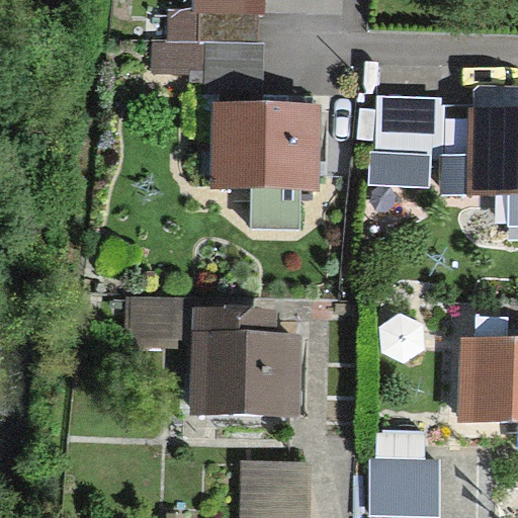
[(178,45),(240,44),(239,4),(177,5),(178,45)]
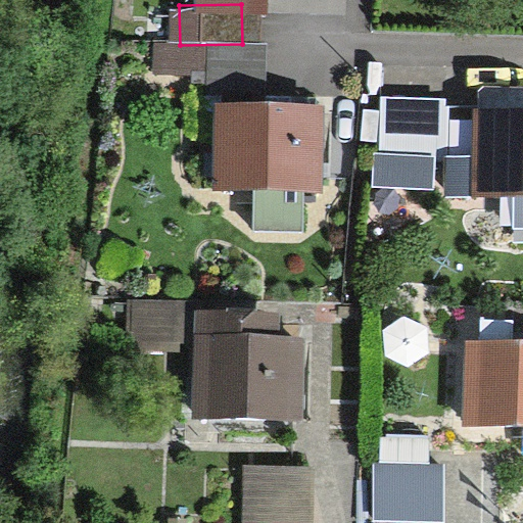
[(460,194),(522,194),(522,116),(520,116),(520,90),(369,90),(369,159),(460,159),(460,194)]
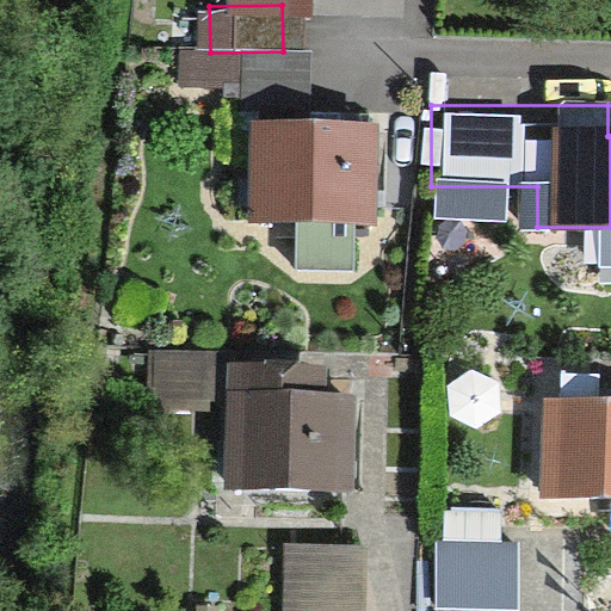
[(355,173),(353,128),(233,130),(234,227),(344,226),(343,174),(355,173)]
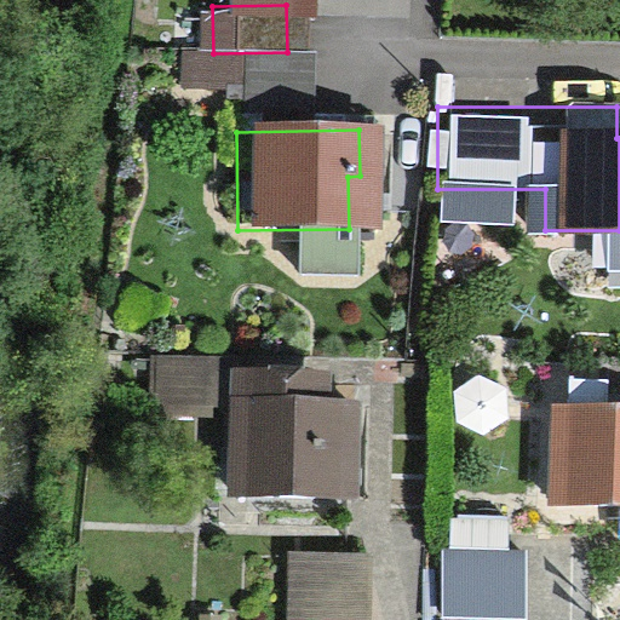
[(369,254),(310,254),(310,286),(369,287),(369,254)]
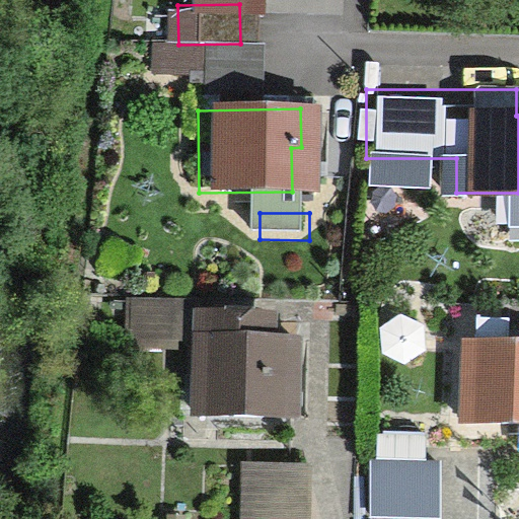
[(194,349),(193,412),(303,414),(304,334),(278,334),(278,308),(223,307),(223,297),(134,295),(133,348),(194,349)]
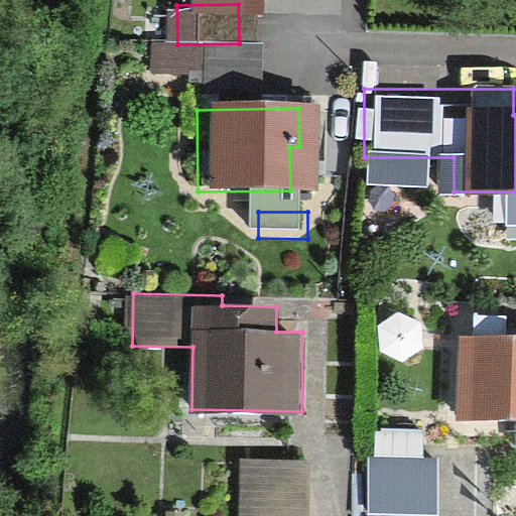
[(485,344),(441,345),(443,420),(515,418),(515,343),(510,343),(510,329),(485,330),(485,344)]
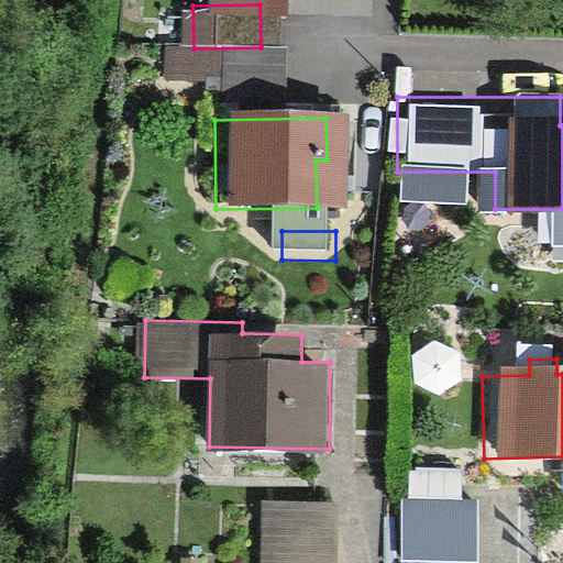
[(476,498),(401,499),(403,562),(454,562),(477,562),(476,498)]
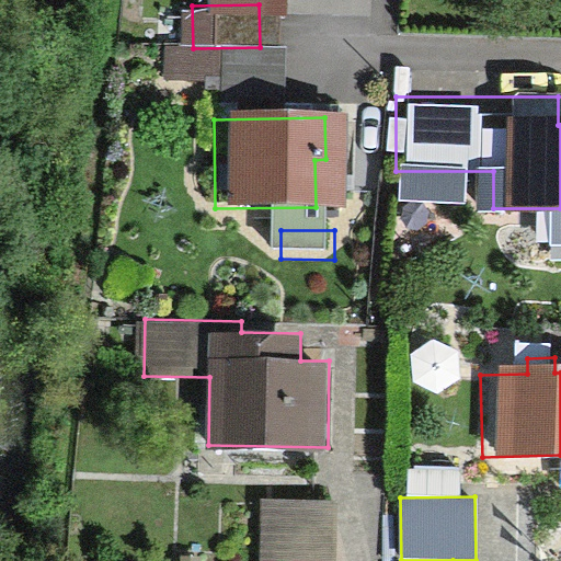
[(334,560),(336,500),(264,499),(262,560),(334,560)]
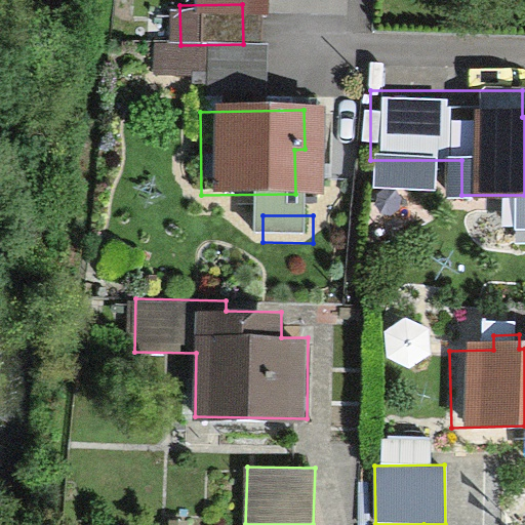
All buildings are outlined.
